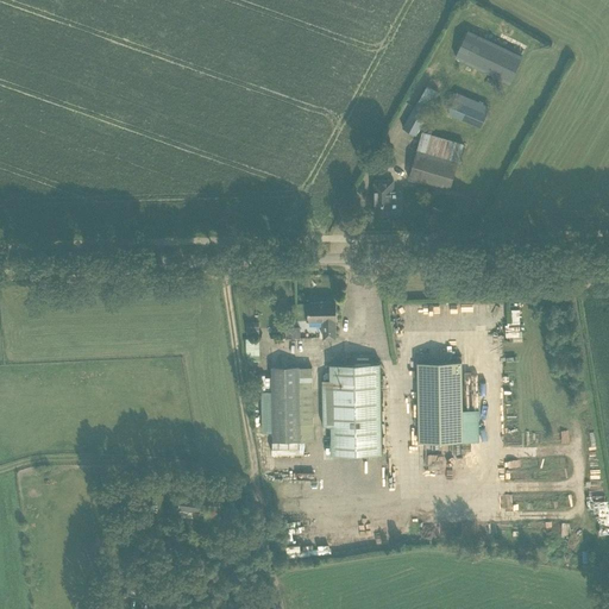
[(468,29),(454,57),(509,83),(522,56),(484,37),(471,31),(468,29)]
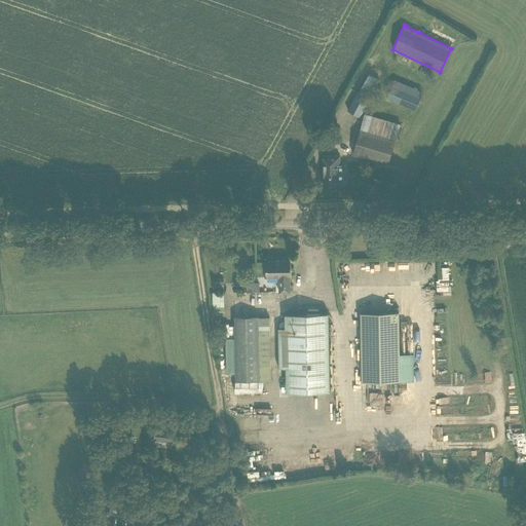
[(347,110),(359,116),(379,79),(369,73),(347,110)]
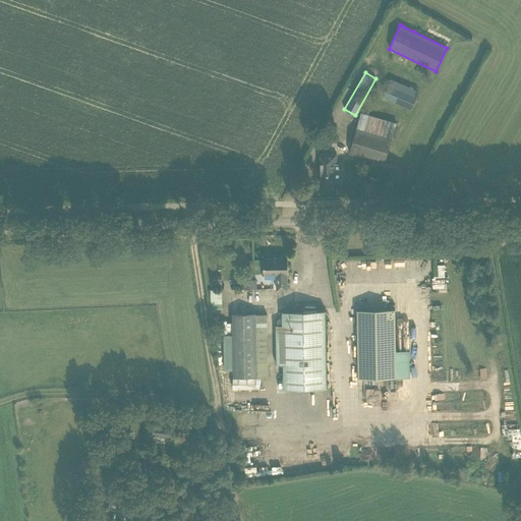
[(383,97),(411,110),(416,96),(388,83),(383,97)]
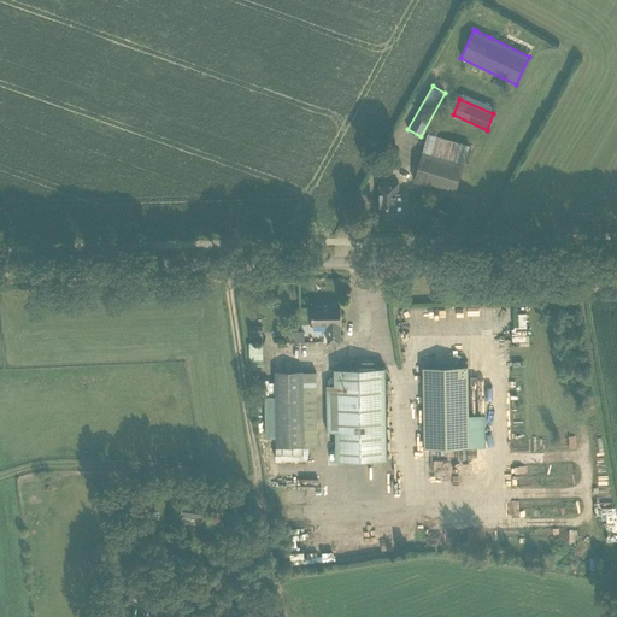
[(413,181),(454,193),(469,145),(428,133),(413,181)]
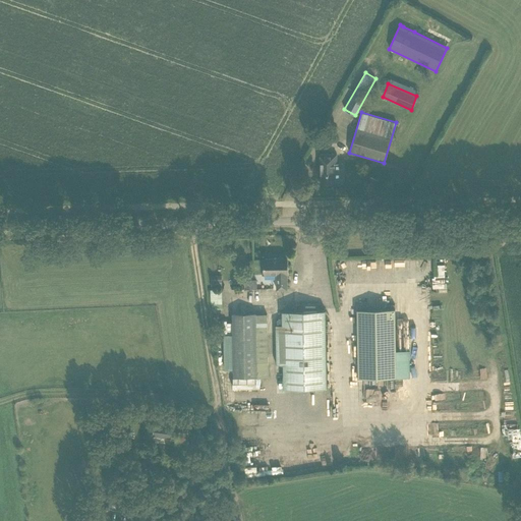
[(320,155),(321,173),(321,183),(335,183),(335,179),(343,178),(343,164),(336,164),(336,154),(320,155)]
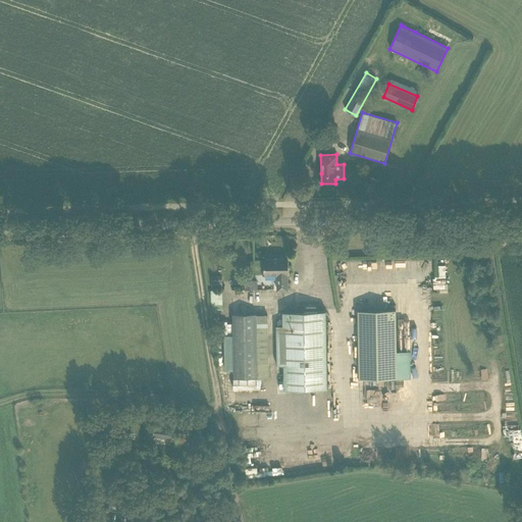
[(288,275),(289,275),(289,258),(264,259),(264,275),(276,275),(276,290),(288,290),(288,275)]
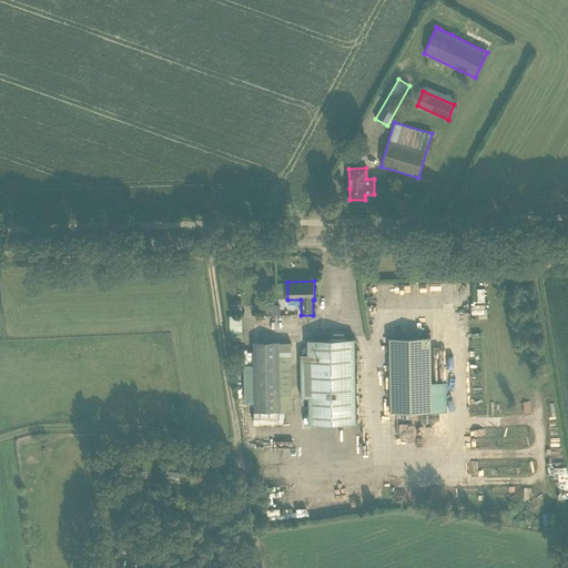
[(484,313),(484,298),(470,298),(470,313),(484,313)]
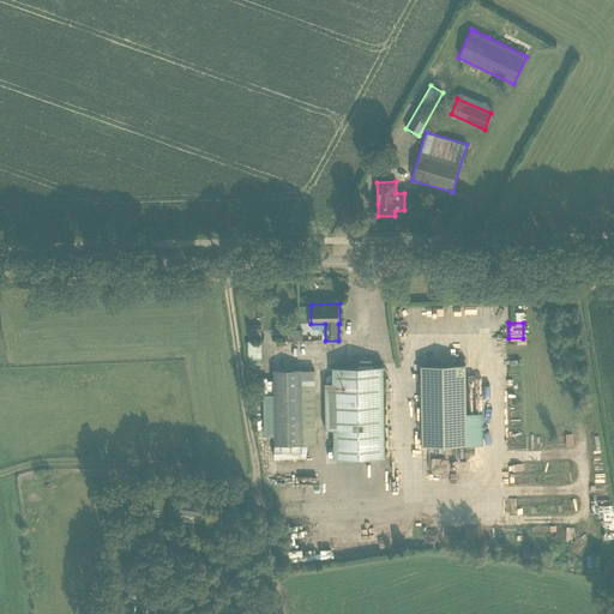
[(301,338),(301,329),(287,329),(287,338),(301,338)]
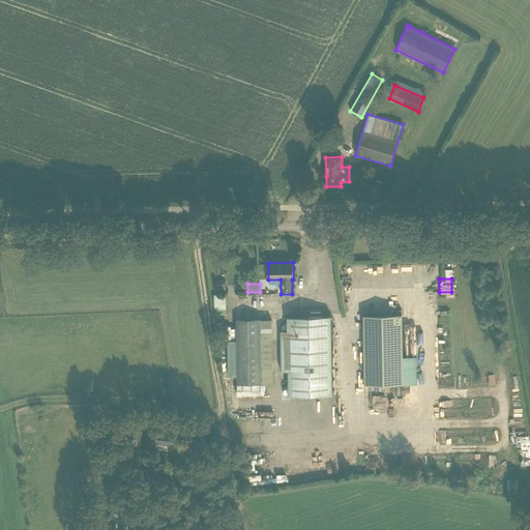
[(362,315),(364,384),(417,383),(416,356),(403,356),(402,314),(362,315)]
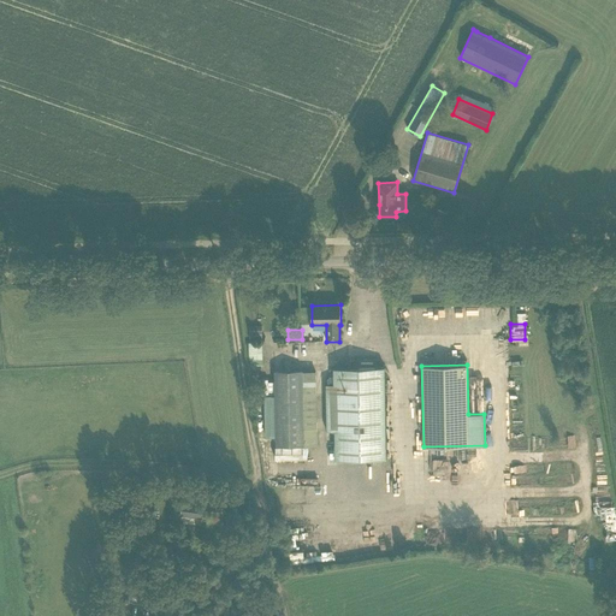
[(333,384),(325,384),(326,431),(335,430),(335,460),(386,458),(384,367),(333,368),(333,384)]
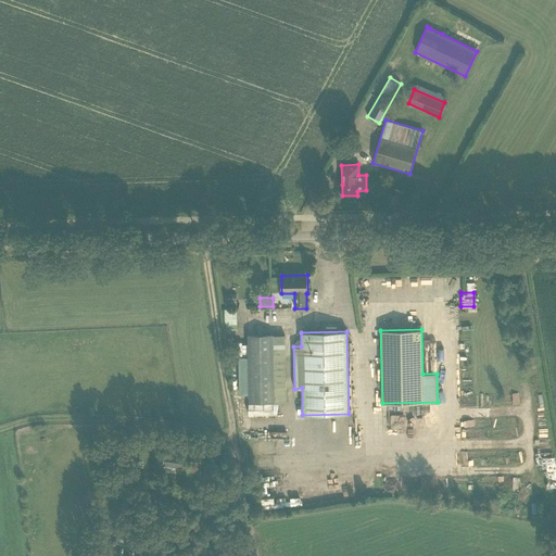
[(239,357),(240,394),(249,394),(249,402),(286,402),(285,336),(248,336),(248,357),(239,357)]
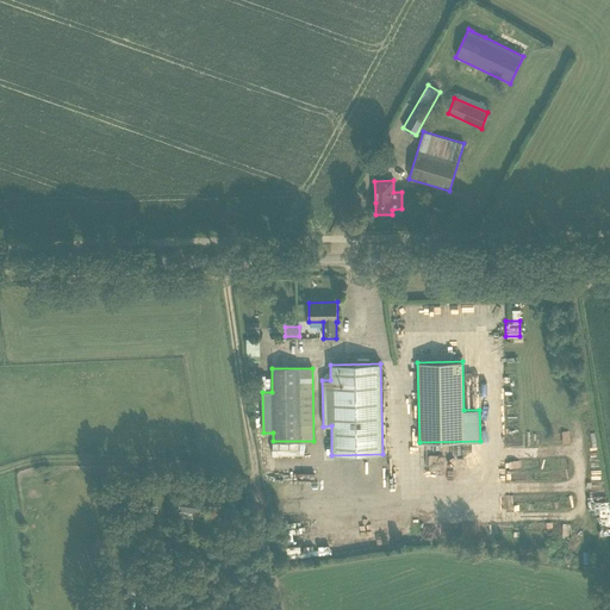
[(178,510),(201,514),(204,500),(180,498),(178,510)]
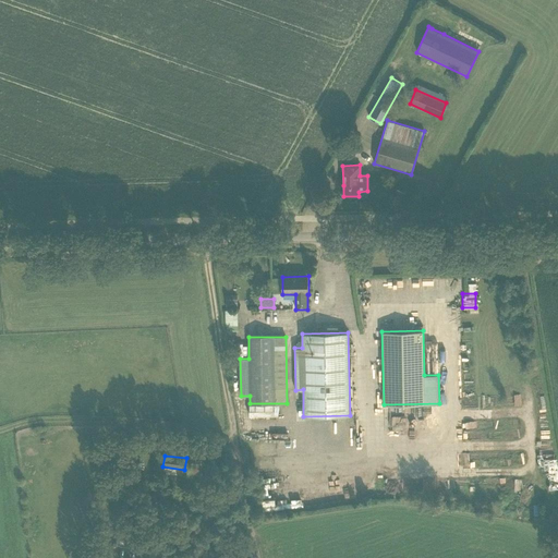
[(554,478),(548,480),(550,488),(557,486),(557,474),(553,475),(554,478)]
